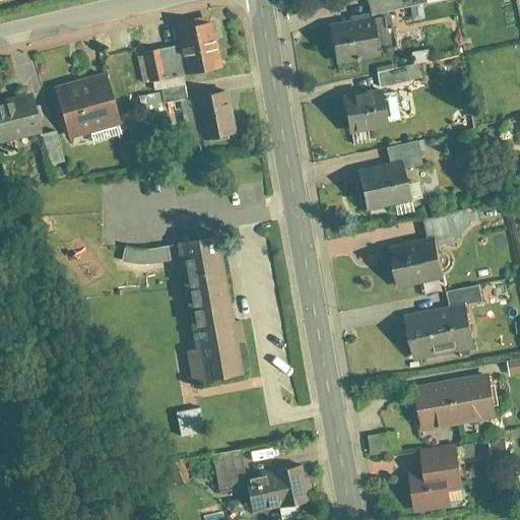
[(175,27),(183,69),(216,63),(208,20),(175,27)]
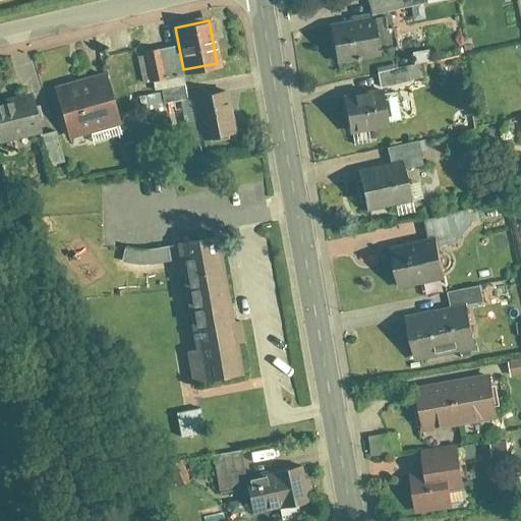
[(329,32),(336,62),(380,53),(373,22),(329,32)]
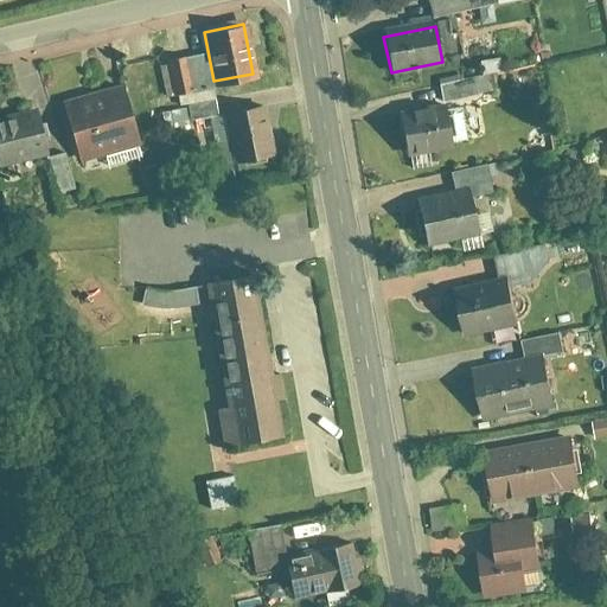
[(168,58),(174,93),(190,89),(184,55),(168,58)]
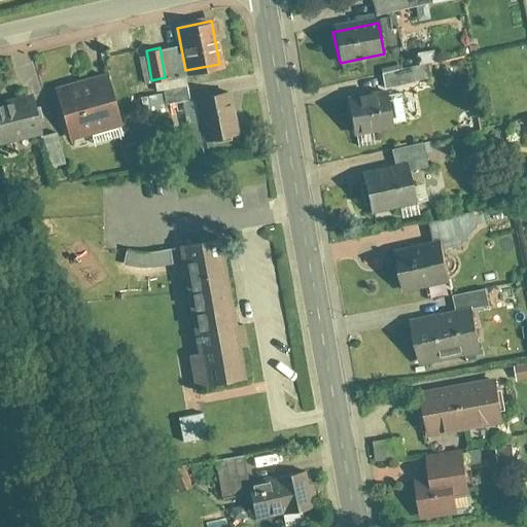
[(69,136),(121,123),(108,72),(56,85),(69,136)]
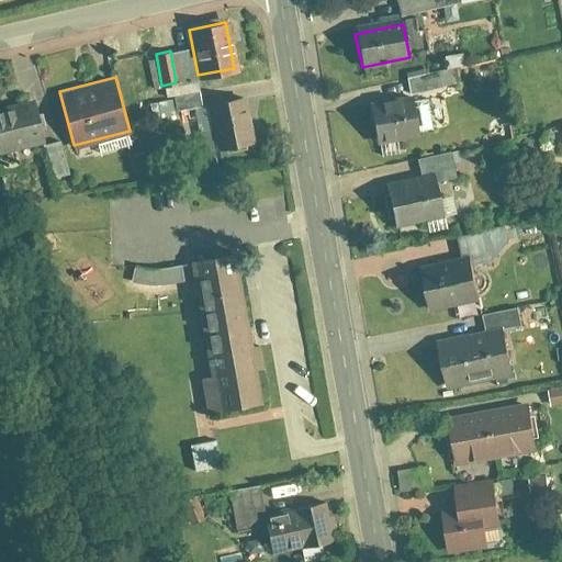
[(208,103),(215,143),(248,136),(240,97),(208,103)]
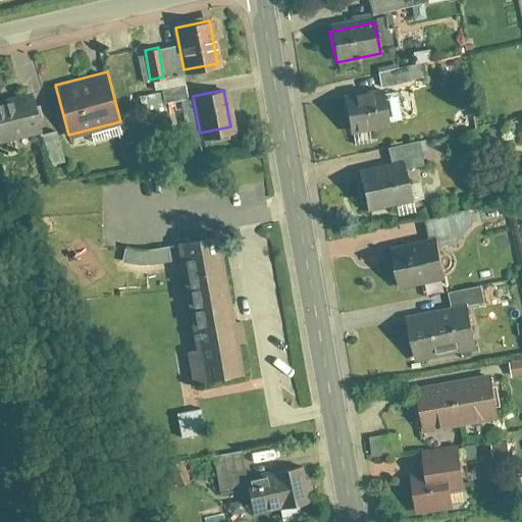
[(344,96),(350,131),(392,124),(384,90),(344,96)]
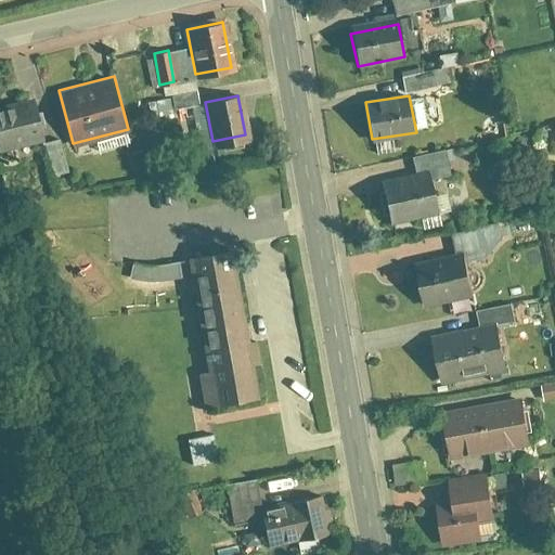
[(0,106),(0,149),(43,141),(35,100),(0,106)]
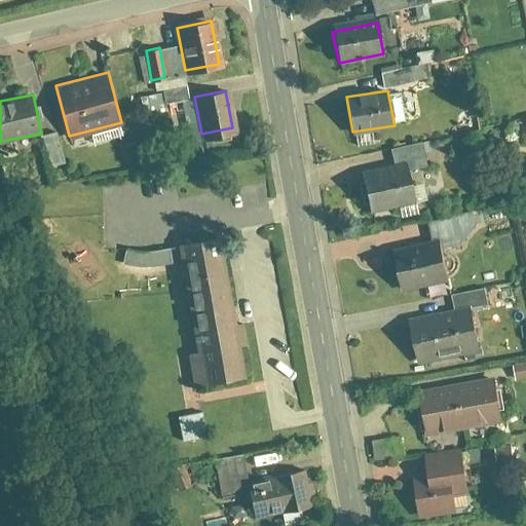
[(42,136),(48,165),(65,162),(58,132),(42,136)]
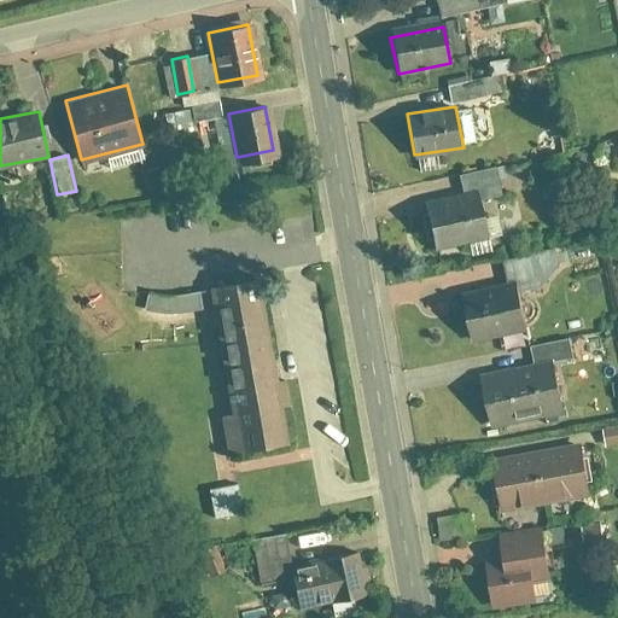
[(424,204),(431,246),(487,237),(481,193),(424,204)]
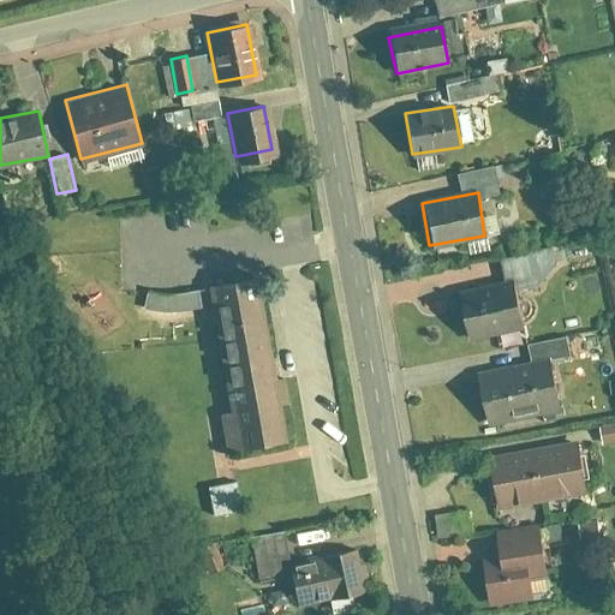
[(207,287),(236,449),(286,440),(281,405),(288,404),(284,377),(275,378),(256,279),(207,287)]
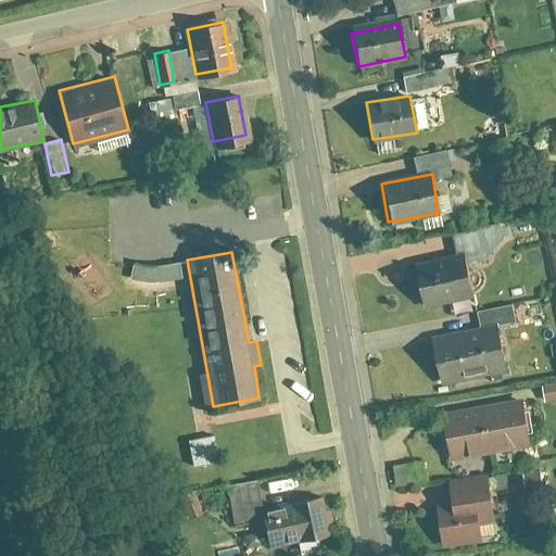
[(417,272),(424,304),(475,293),(468,261),(417,272)]
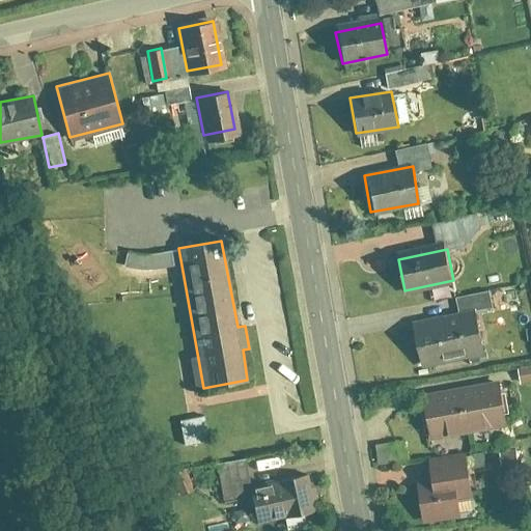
[(414,329),(422,366),(486,354),(479,316),(414,329)]
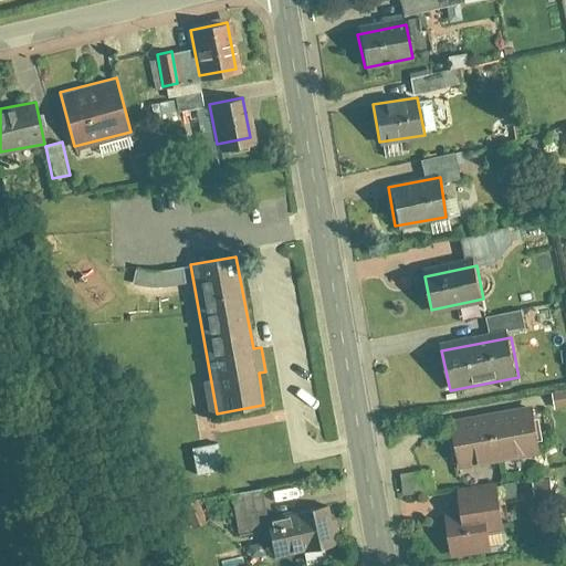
[(565,395),(554,397),(557,409),(565,406),(565,395)]
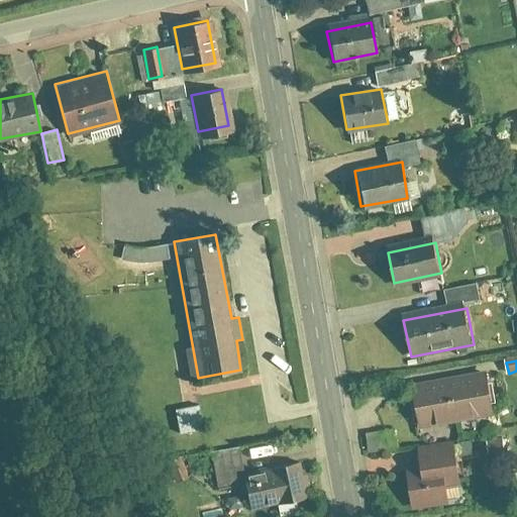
[(486,374),(411,387),(418,426),(493,414),(486,374)]
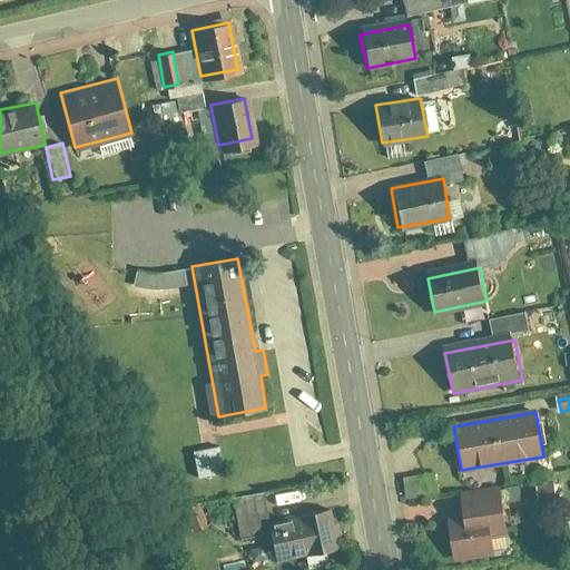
[(234,498),(241,536),(271,530),(268,521),(265,492),(234,498)]
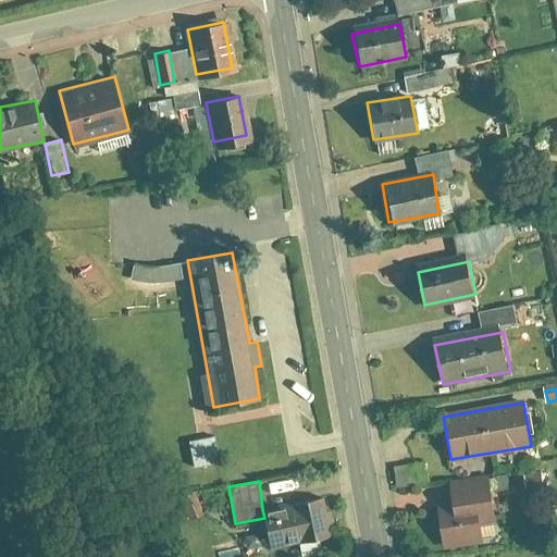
[(436,515),(442,546),(481,540),(478,524),(497,521),(492,486),(450,493),(454,512),(436,515)]
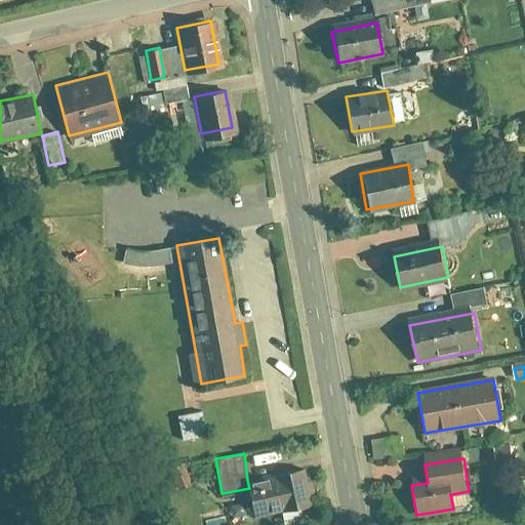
[(249,488),(254,516),(313,506),(306,470),(247,480),(249,488)]
